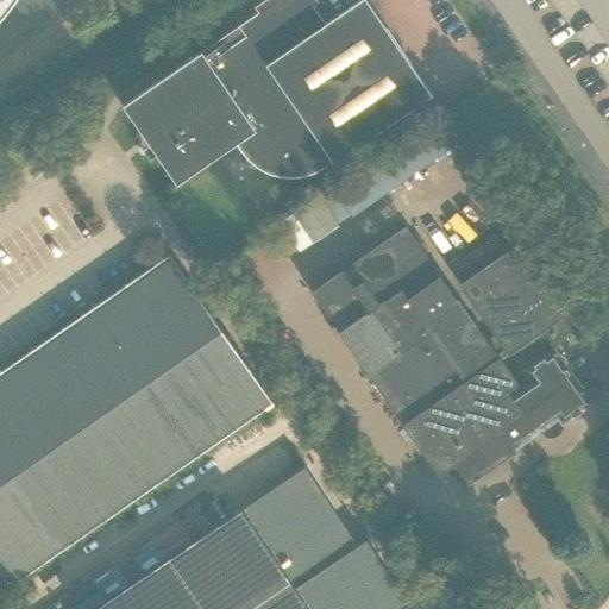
[(0,0),(0,20),(5,17),(19,0),(0,0)]
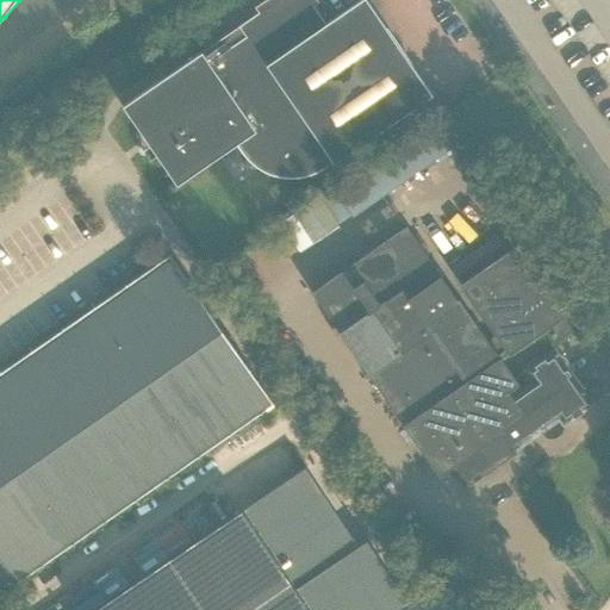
[(113,12),(126,4),(124,0),(111,0),(109,2),(113,12)]
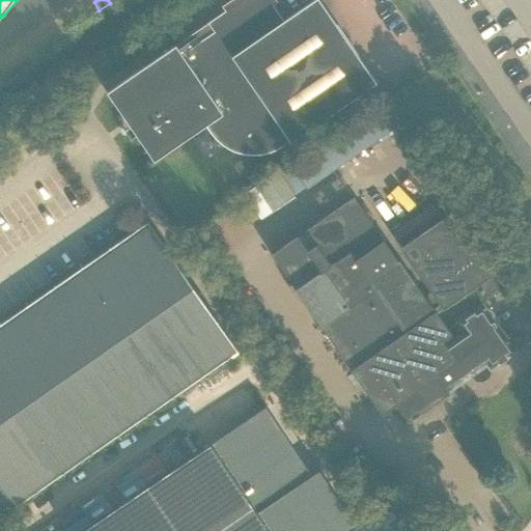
[(289,142),(290,143),(376,84),(318,0),(313,0),(283,21),(269,0),(241,0),(207,23),(175,45),(106,92),(154,162),(205,127),(214,138),(224,147),(236,154),(251,156),(264,155),(278,150),(289,142)]
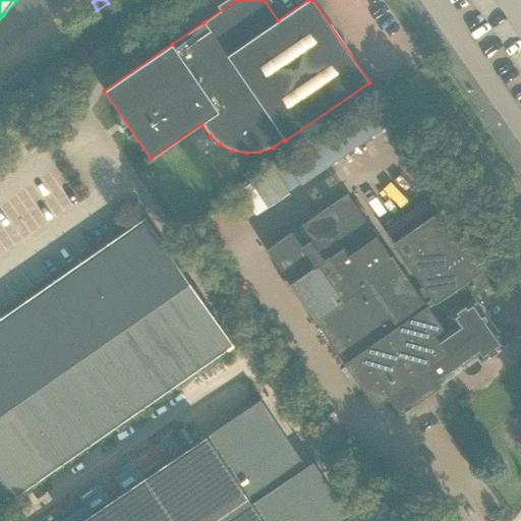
[(300,184),(386,126),(371,106),(369,107),(287,164),(300,184)]
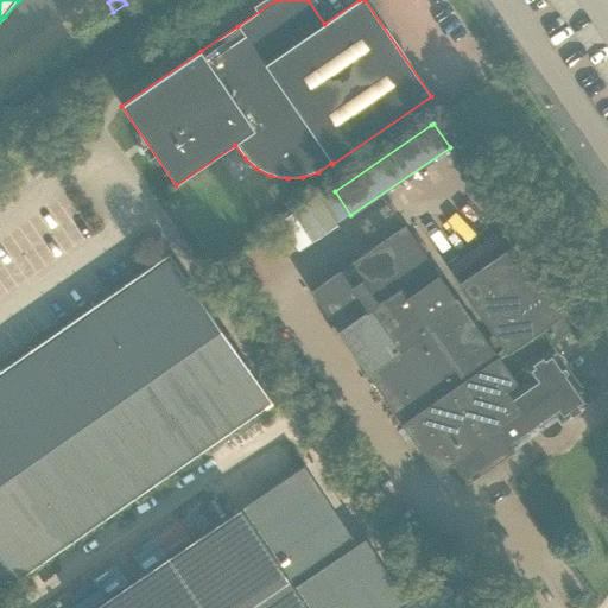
[(337,226),(318,196),(279,222),(298,252),(337,226)]
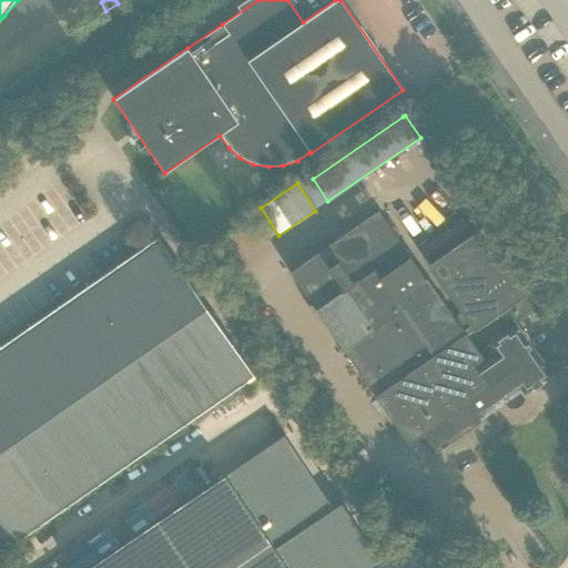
[(376,396),(465,335),(427,280),(426,281),(405,249),(378,210),(291,271),(374,391),(377,395),(376,396)]
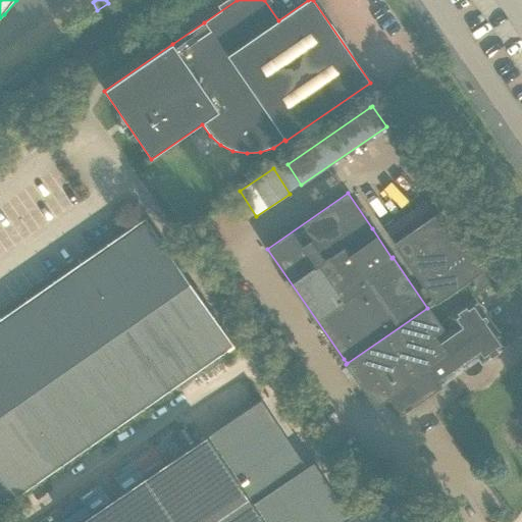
[(511,282),(482,242),(465,254),(438,216),(397,245),(417,273),(416,274),(436,304),(468,281),(476,293),(489,283),(497,293),(511,282)]
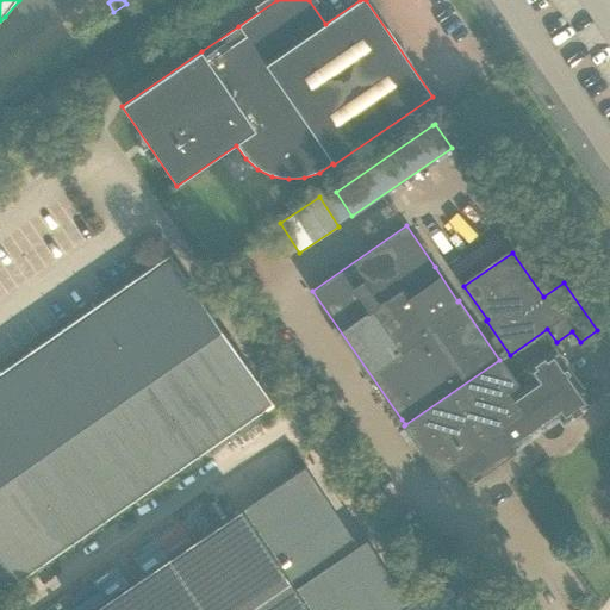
[(0,593),(273,404),(169,255),(0,371),(0,593)]
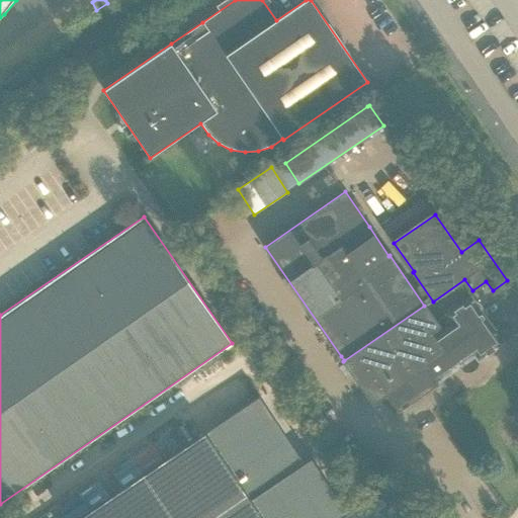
[(438,326),(424,306),(343,361),(373,404),(385,395),(399,412),(439,383),(437,380),(457,367),(459,368),(461,369),(464,370),(466,370),(469,370),(471,369),(475,368),(476,367),(478,366),(479,364),(480,362),(480,361),(481,359),(503,343),(470,297),(447,315),(450,320),(446,323),(448,327),(433,337),(430,332),(438,326)]
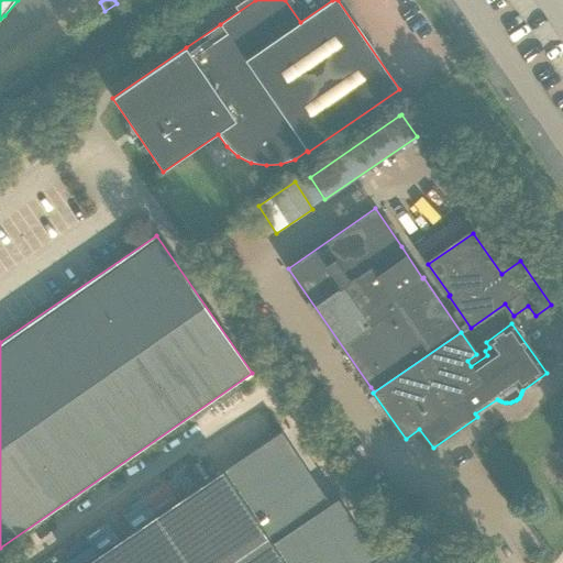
[(283,430),(85,562),(372,562),(378,560),(339,499),(331,504),(283,430)]
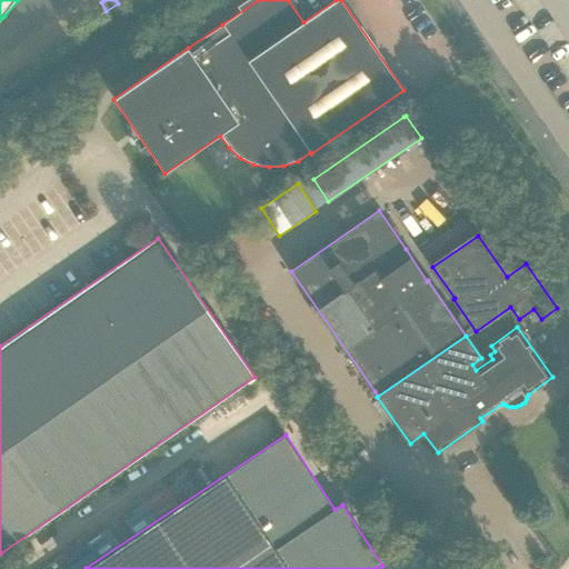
[(393,530),(401,526),(396,518),(389,523),(393,530)]
